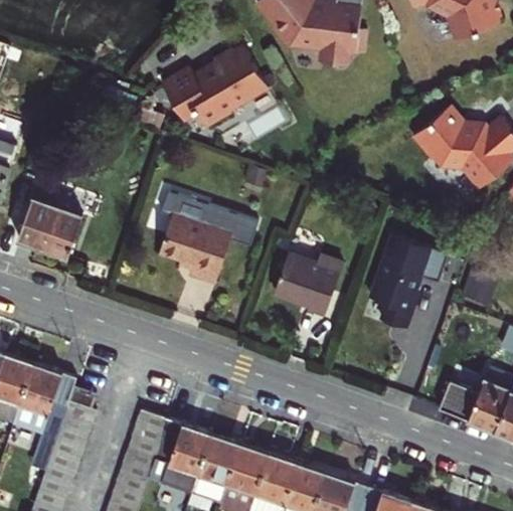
[(346,53),(363,54),(366,31),(358,30),(361,0),(335,0),(335,4),(325,3),(324,4),(313,3),(310,0),(259,0),(255,3),(275,26),(271,29),(287,49),(292,46),(323,48),(321,60),(324,60),(333,64),(343,62),(345,63),(346,53)]
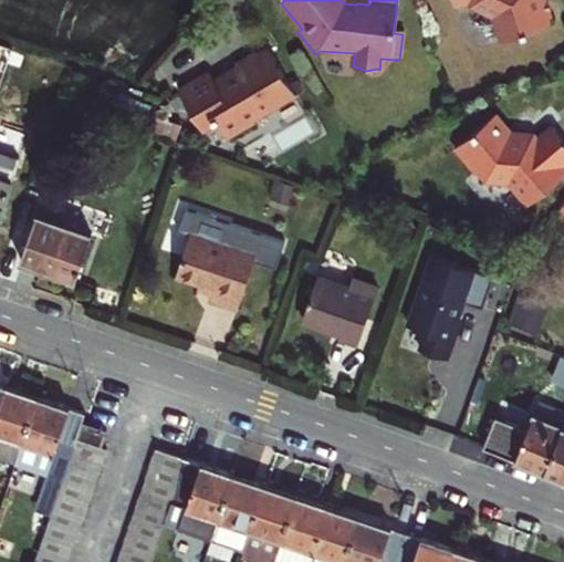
[(494,18),(503,43),(529,33),(528,31),(547,24),(545,20),(552,19),(545,0),(451,0),(455,9),(470,3),(471,7),(494,18)]
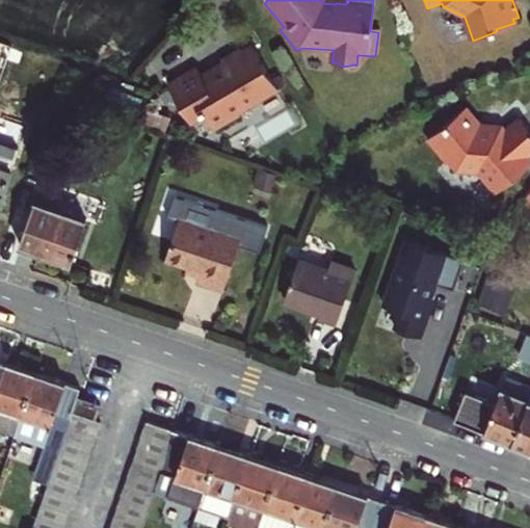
[(203,120),(212,134),(238,117),(235,112),(254,102),(256,105),(276,91),(252,51),(242,56),(239,53),(219,64),(222,69),(202,81),(196,73),(167,90),(190,127),(203,120)]
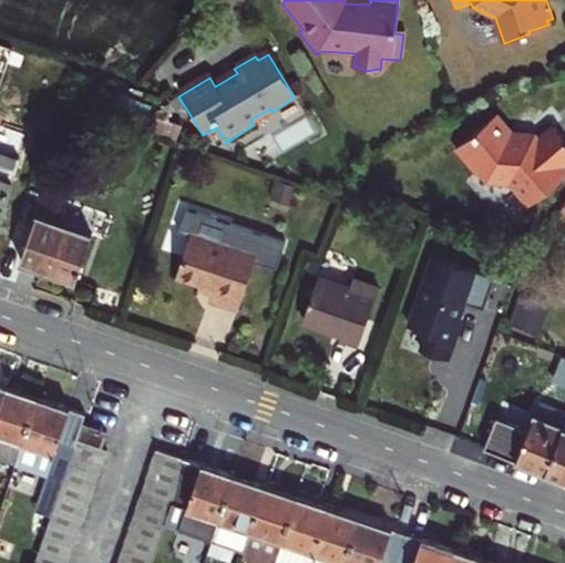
[(90,86),(92,80),(69,72),(67,80),(90,86)]
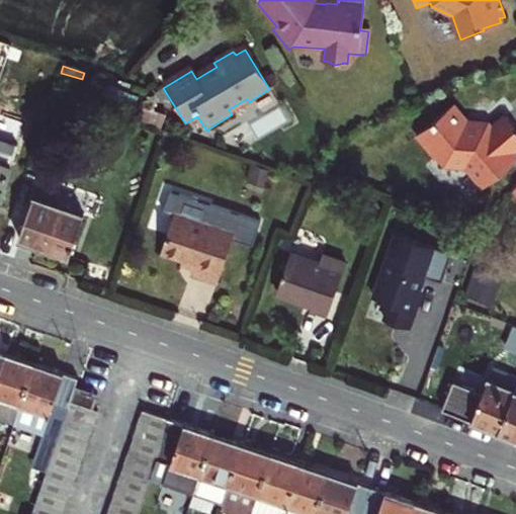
[(482,189),(514,161),(509,155),(515,149),(515,134),(503,118),(489,131),(486,126),(463,124),(449,107),(415,138),(433,160),(439,155),(448,166),(463,167),(482,189)]
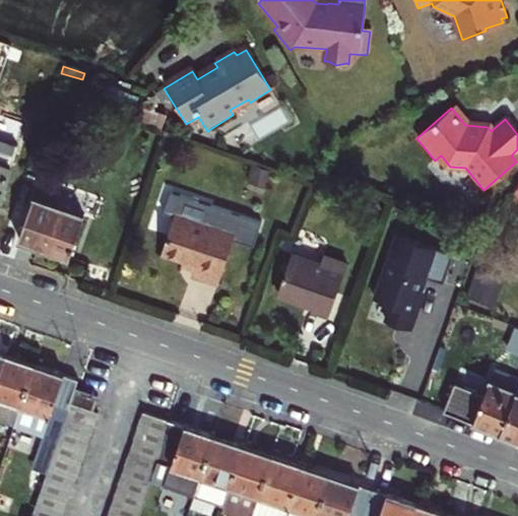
[(0,189),(13,150),(0,145),(0,189)]
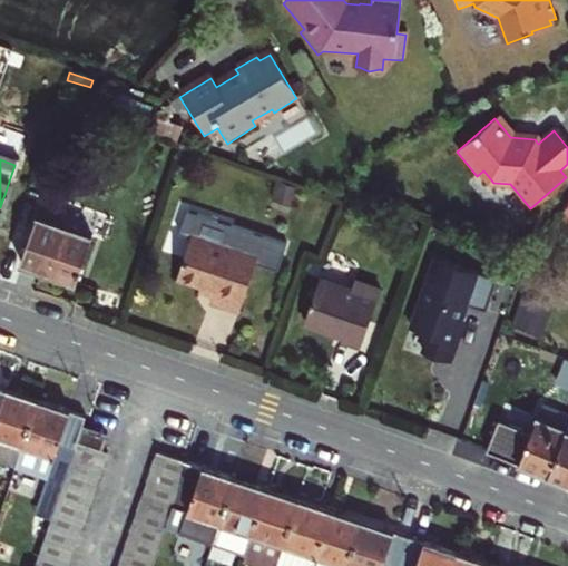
[(178,235),(191,240),(176,280),(213,292),(209,303),(238,314),(255,265),(277,273),(286,246),(186,212),(178,235)]
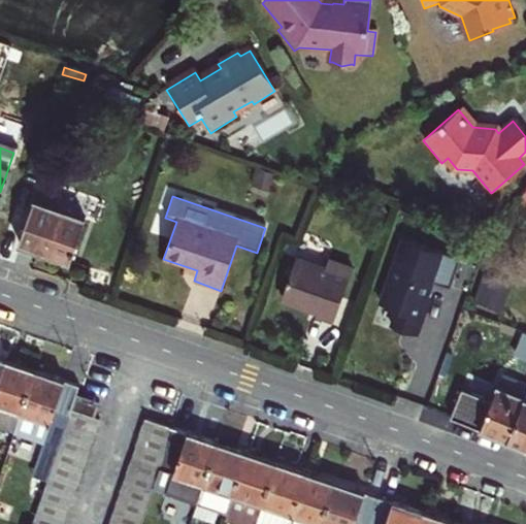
[(70,265),(85,222),(33,204),(19,247),(70,265)]
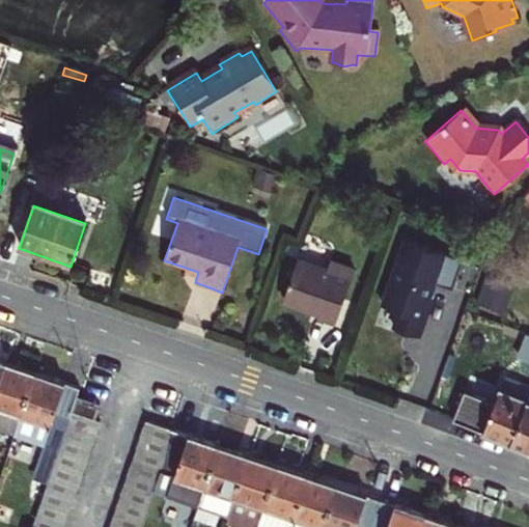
[(404,241),(381,306),(397,312),(392,329),(417,338),(430,300),(425,298),(429,287),(432,288),(434,284),(451,290),(463,261),(404,241)]
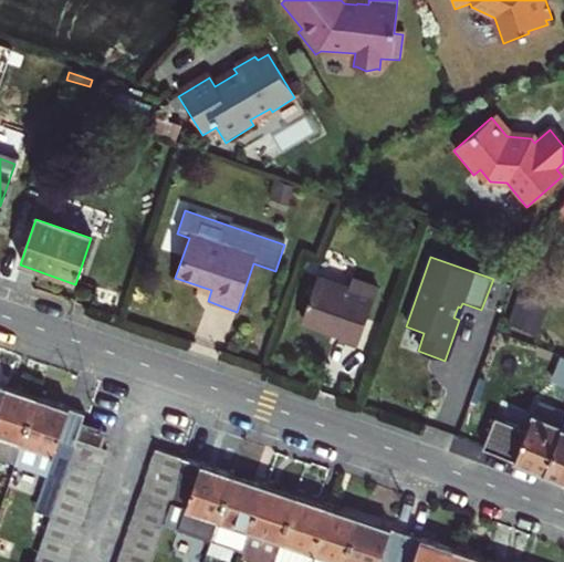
[(338,340),(357,347),(377,290),(352,281),(347,291),(316,280),(302,322),(340,335),(338,340)]
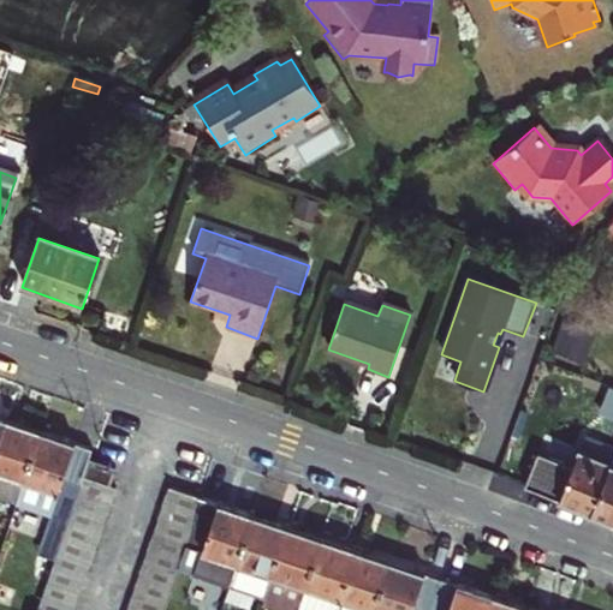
[(602,414),(612,417),(612,389),(602,414)]
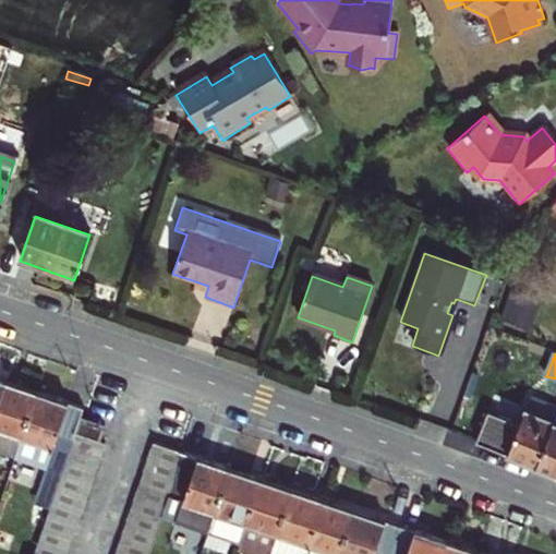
[(35,395),(3,384),(0,395),(0,456),(13,460),(35,395)]
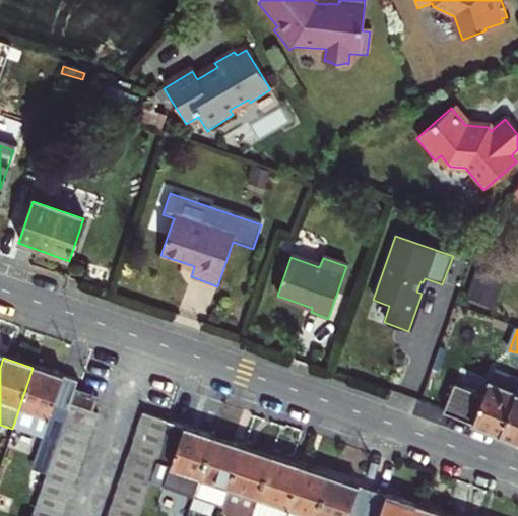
[(59,433),(63,420),(67,405),(72,391),(75,382),(33,368),(12,429),(41,439),(30,470),(45,475),(46,470),(50,458),(55,444),(59,433)]
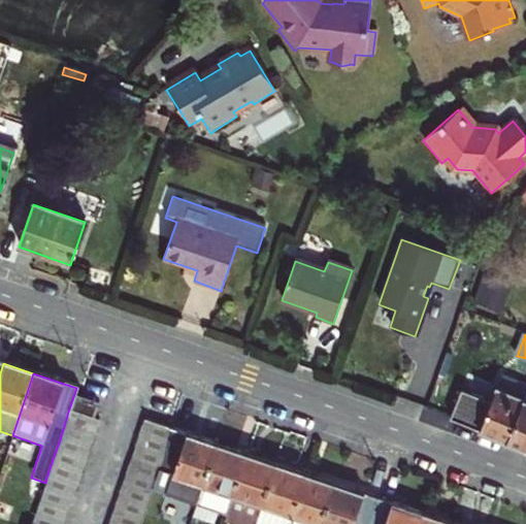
[(505,443),(525,393),(525,386),(501,375),(490,402),(461,390),(449,419),(505,443)]
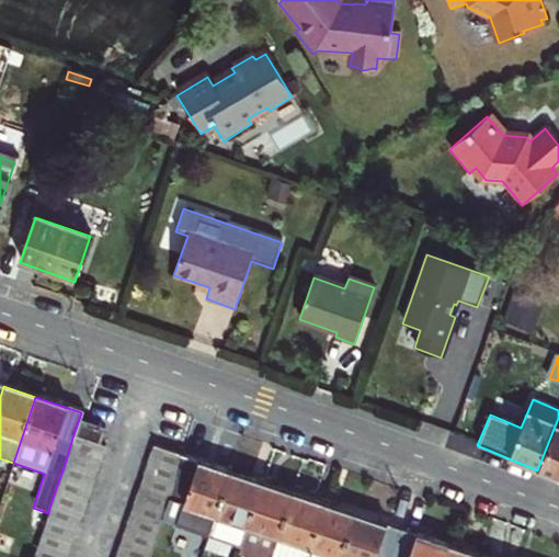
[(558,418),(537,470),(558,478),(558,418)]
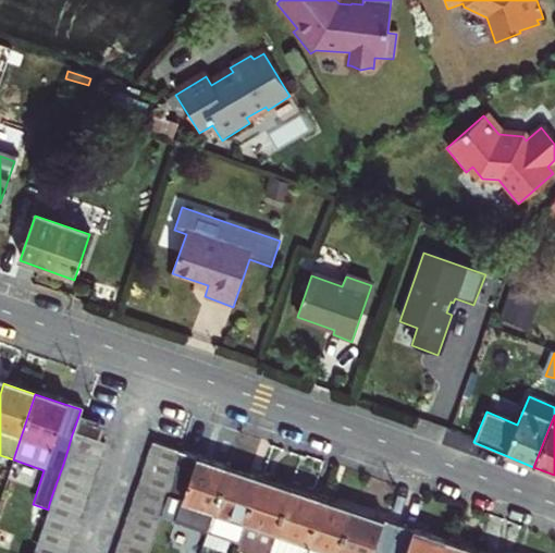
[(101,428),(77,419),(72,434),(96,443),(101,428)]
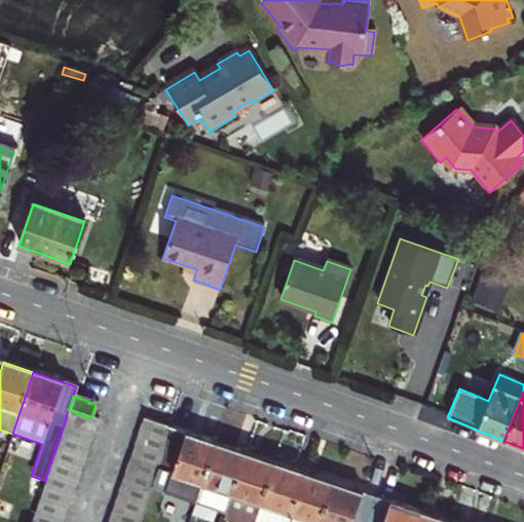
[(68,410),(64,424),(91,434),(96,420),(90,418),(68,410)]
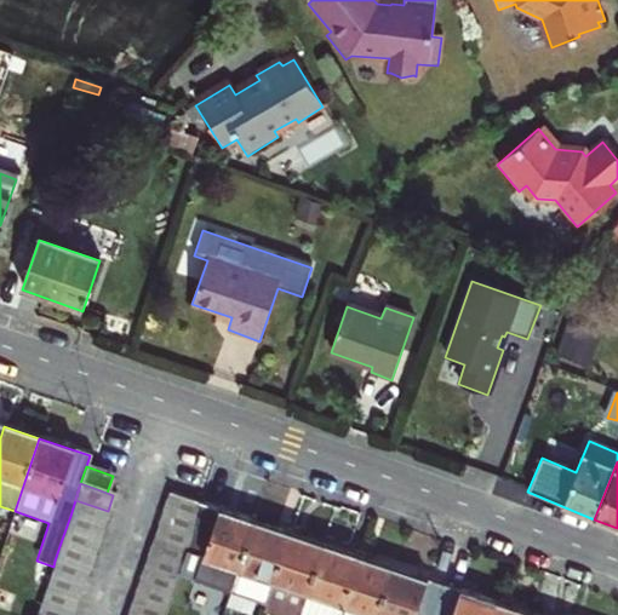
[(195,523),(201,506),(169,495),(164,512),(195,523)]
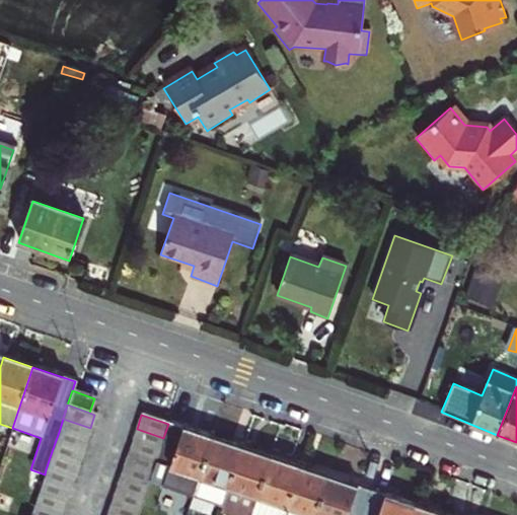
[(63,419),(59,432),(86,441),(90,428),(63,419)]
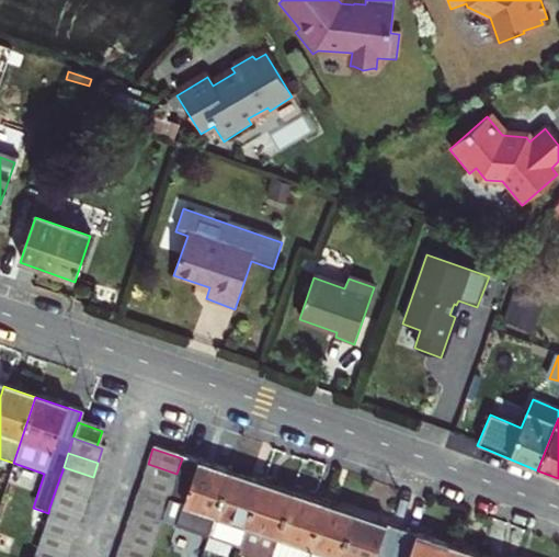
[(172,489),(167,502),(163,514),(160,523),(207,540),(229,475),(182,458),(177,474),(172,489)]
